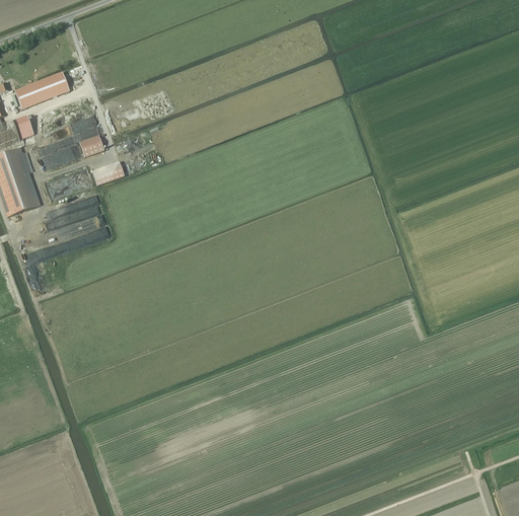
[(6,81),(0,83),(0,88),(1,92),(9,89),(6,81)]
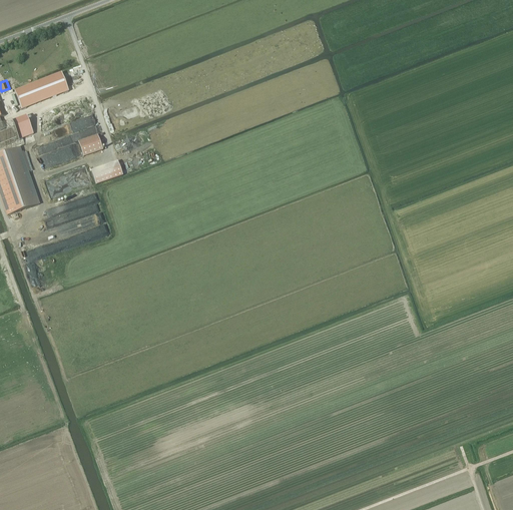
[(16,124),(0,130),(0,139),(2,145),(35,133),(28,115),(15,120),(16,124)]
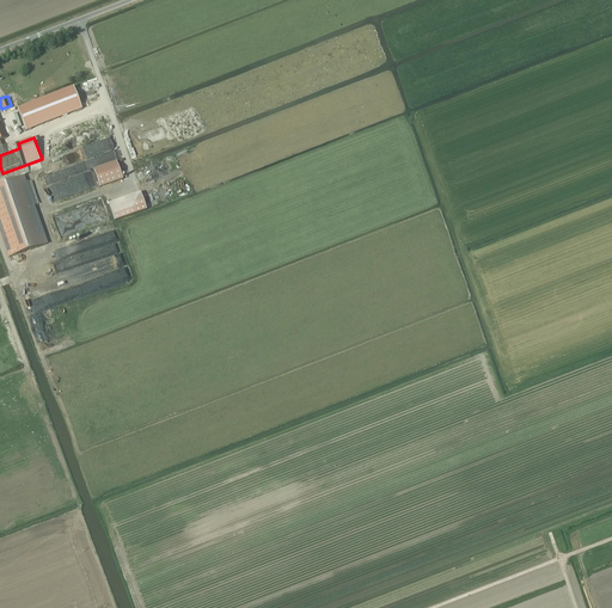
[(122,176),(116,159),(93,166),(99,184),(122,176)]
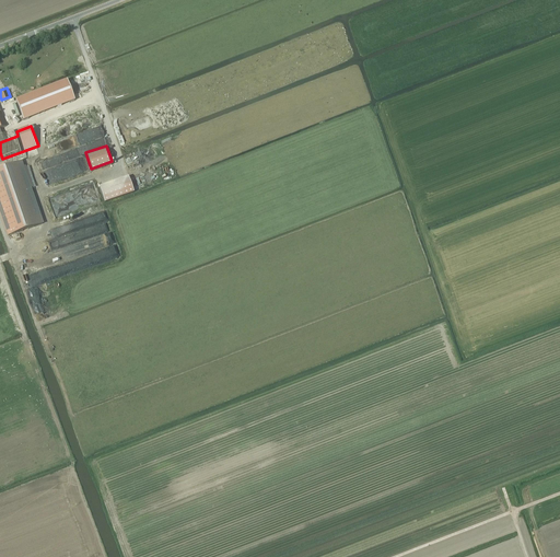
[(0,212),(7,233),(19,229),(28,225),(43,221),(22,159),(7,164),(1,165),(0,165),(0,212)]
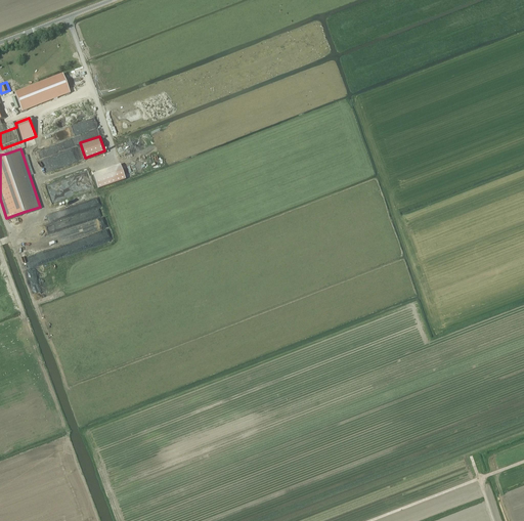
[(125,177),(121,163),(93,172),(98,186),(125,177)]
